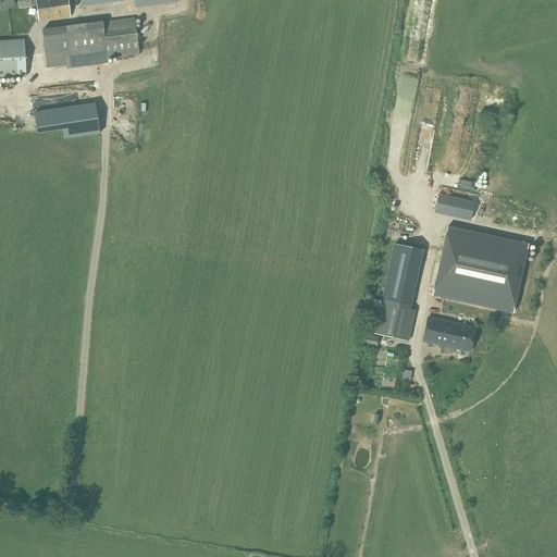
[(0,9),(3,13),(15,4),(12,0),(5,0),(0,3),(0,9)]
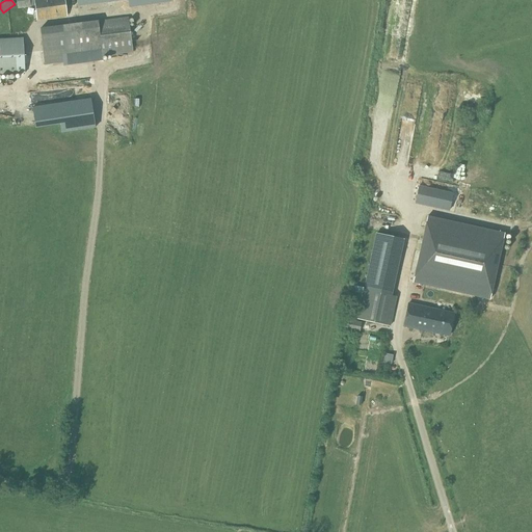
[(63,0),(33,0),(36,20),(67,17),(63,0)]
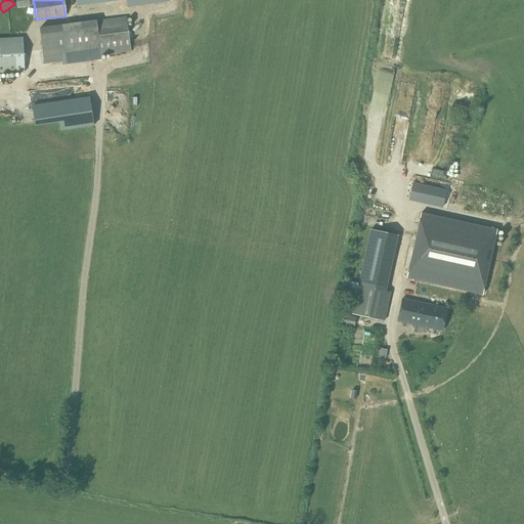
[(44,63),(49,63),(100,56),(100,55),(131,51),(126,17),(96,22),(40,29),(44,63)]
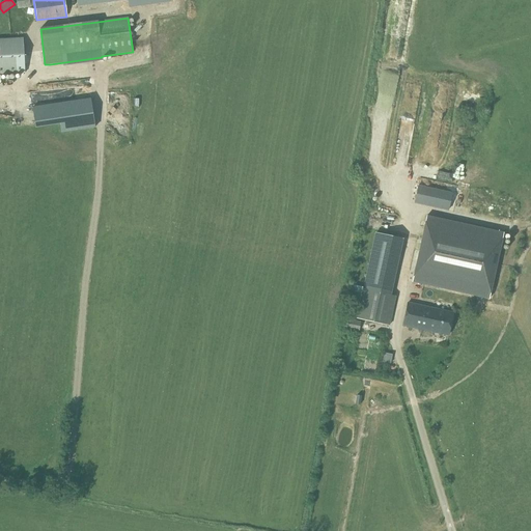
[(0,75),(25,75),(24,57),(23,38),(0,39),(0,75)]
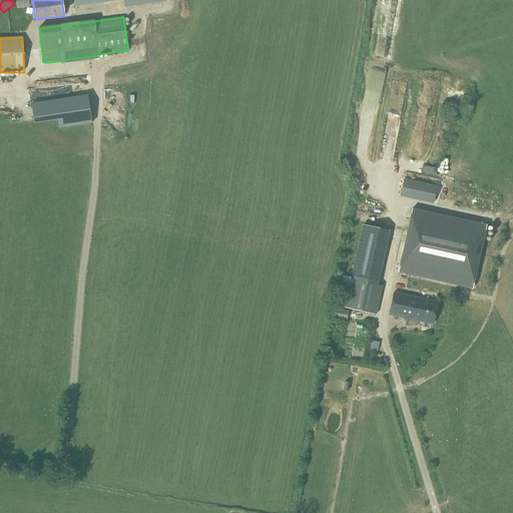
[(437,153),(427,153),(426,163),(437,163),(437,153)]
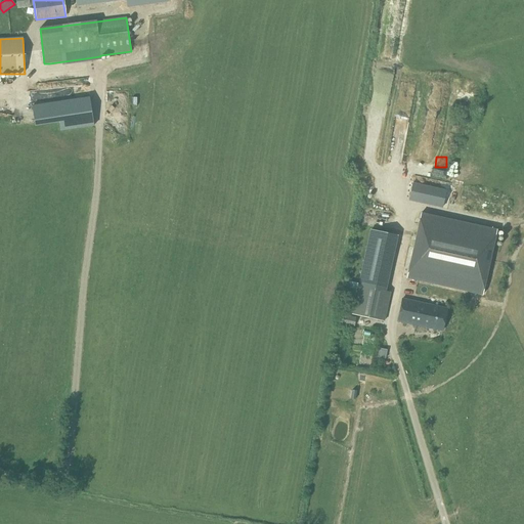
[(412,183),(409,201),(442,209),(446,191),(412,183)]
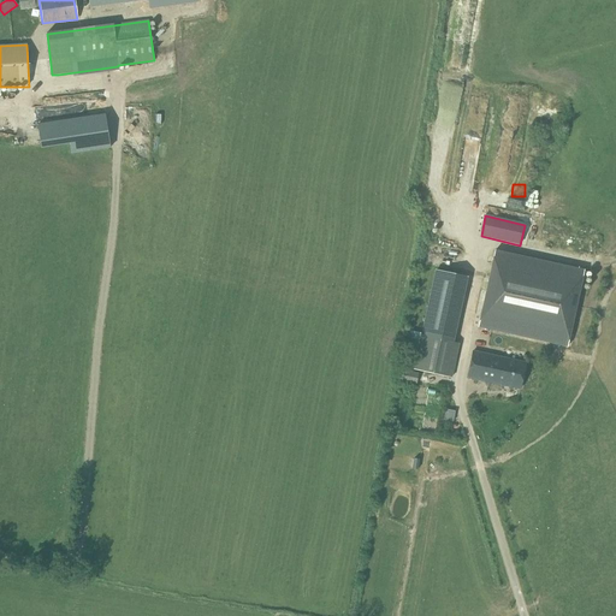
[(570,282),(573,270),(495,252),(486,290),(479,327),(568,345),(579,298),(581,284),(570,282)]
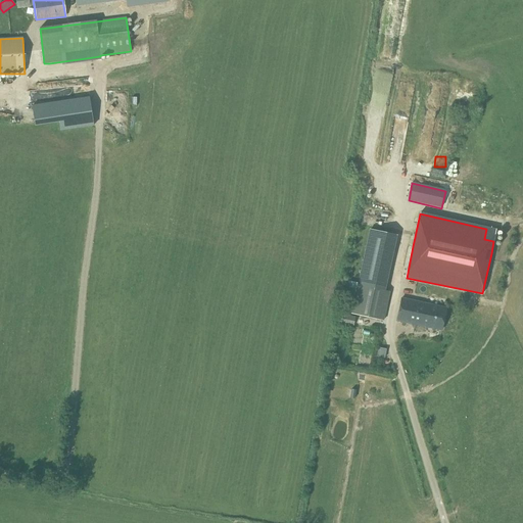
[(394,236),(370,230),(351,314),(383,322),(390,292),(382,290),(394,236)]
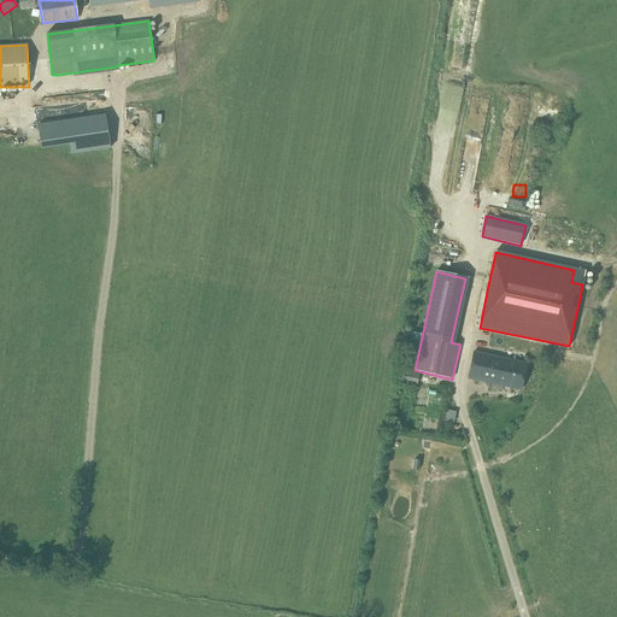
[(521,391),(527,364),(474,352),(468,378),(521,391)]
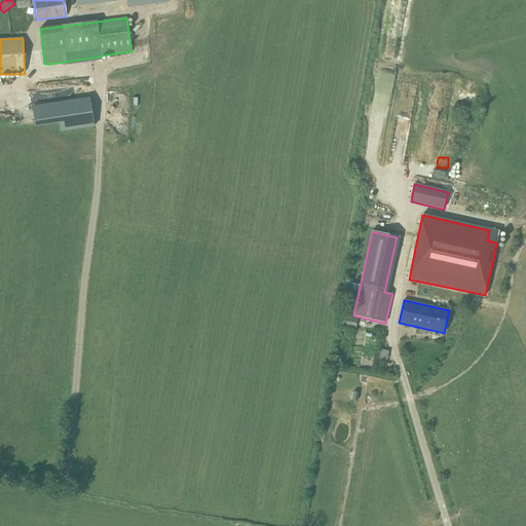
[(358,318),(344,315),(342,325),(355,328),(358,318)]
